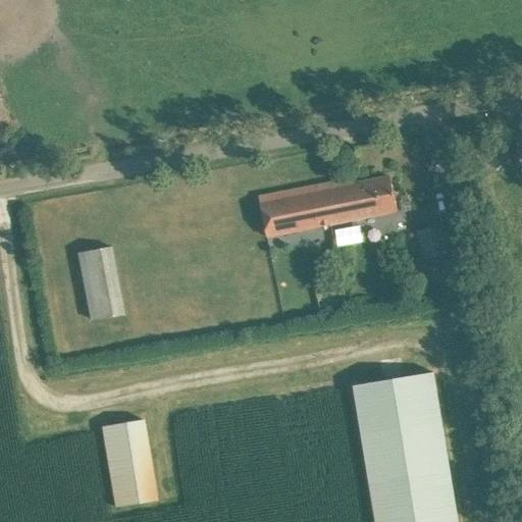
[(353,185),(352,178),(260,197),(269,240),(398,213),(390,177),(353,185)]
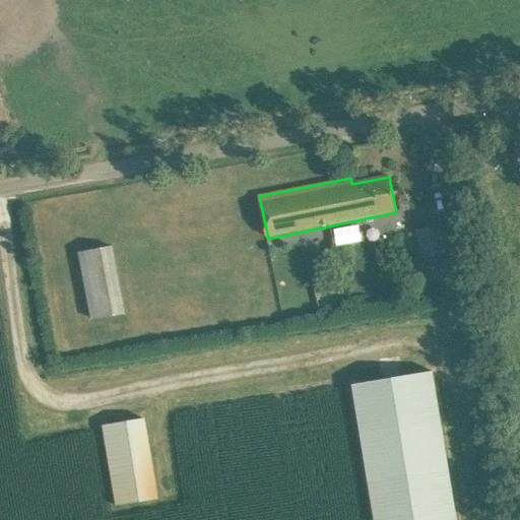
[(460,221),(448,224),(450,235),(462,232),(460,221)]
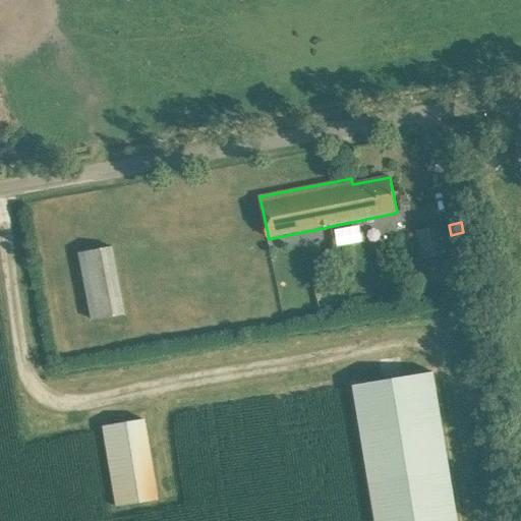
[(423,258),(447,254),(442,226),(417,230),(423,258)]
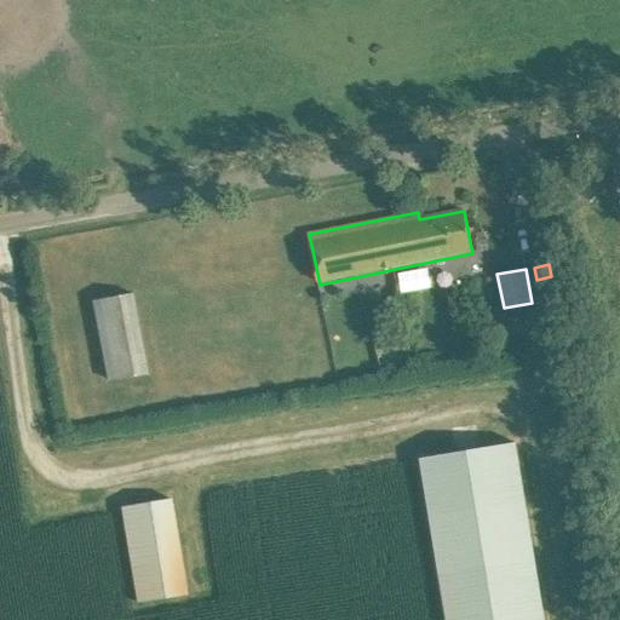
[(137,317),(133,294),(96,302),(110,380),(149,373),(137,317)]
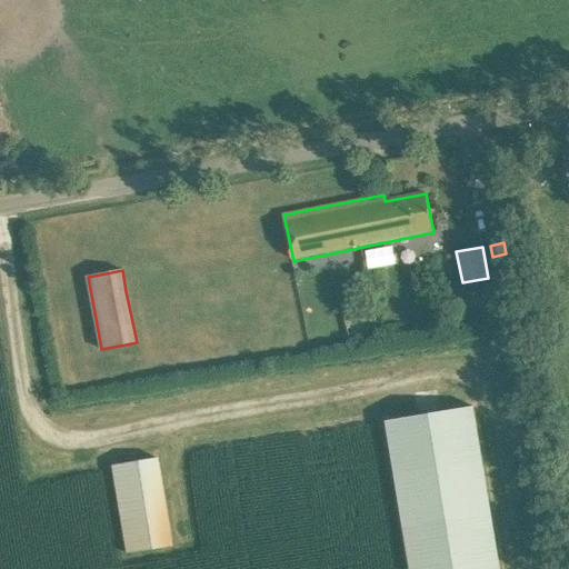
[(386,421),(408,568),(500,568),(475,407),(386,421)]
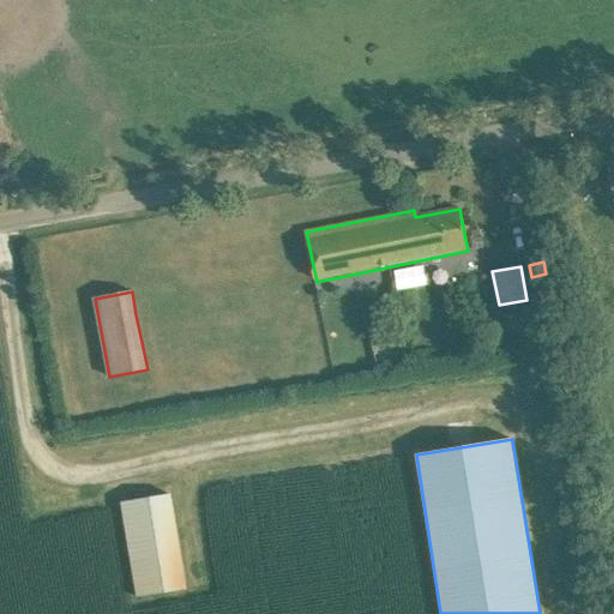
[(121,503),(136,597),(187,589),(172,494),(121,503)]
